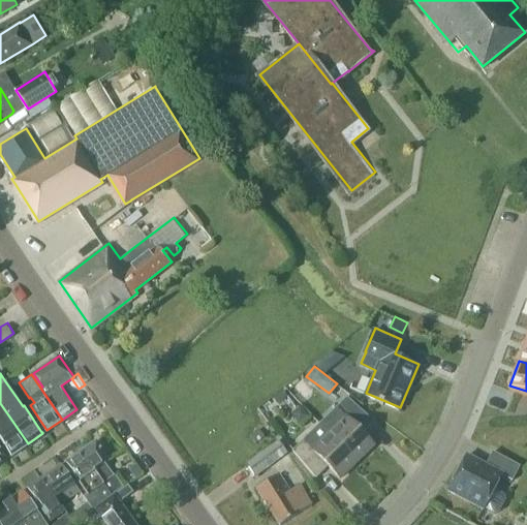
[(288,395),(283,388),(273,396),(278,402),(288,395)]
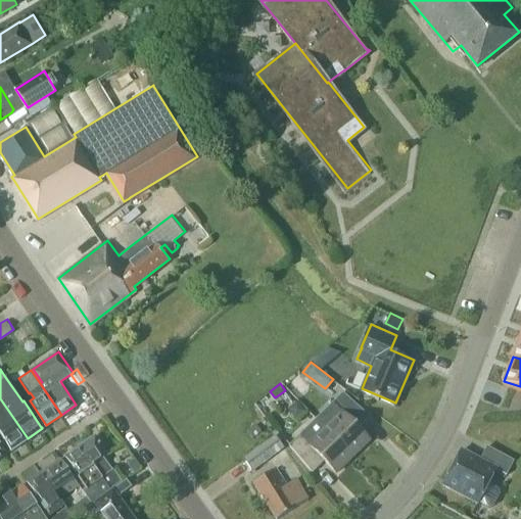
[(335,416),(326,425),(353,454),(371,437),(359,425),(371,414),(344,390),(326,408),(335,416)]
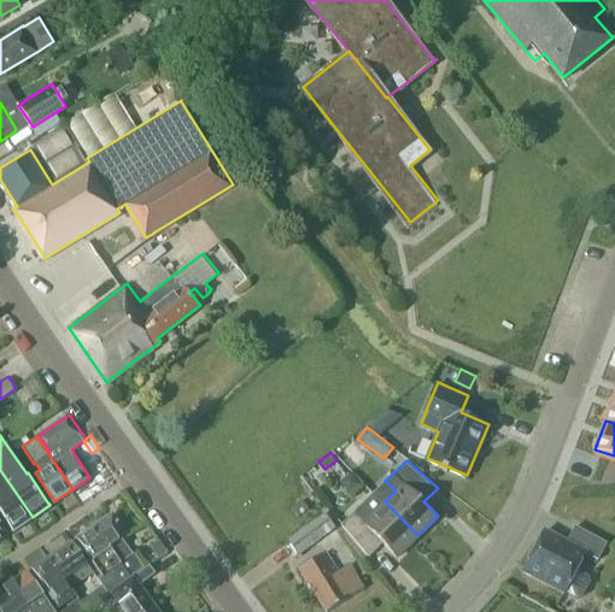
[(0,470),(0,507),(15,530),(33,517),(0,470)]
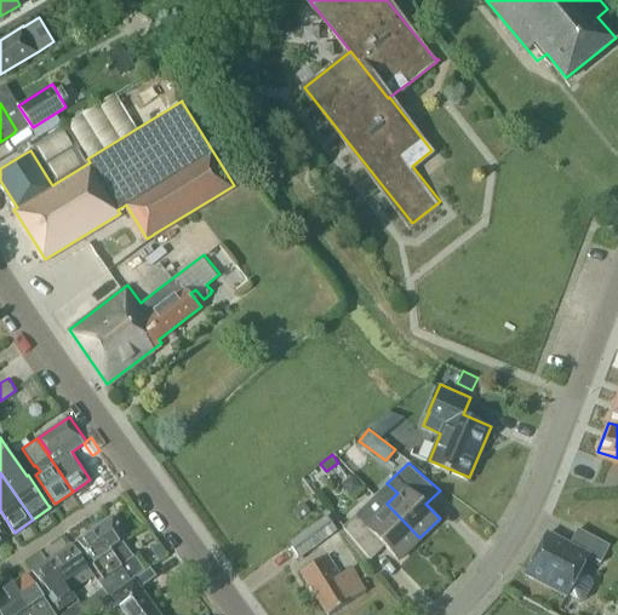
[(305,500),(296,507),(301,516),(312,509),(305,500)]
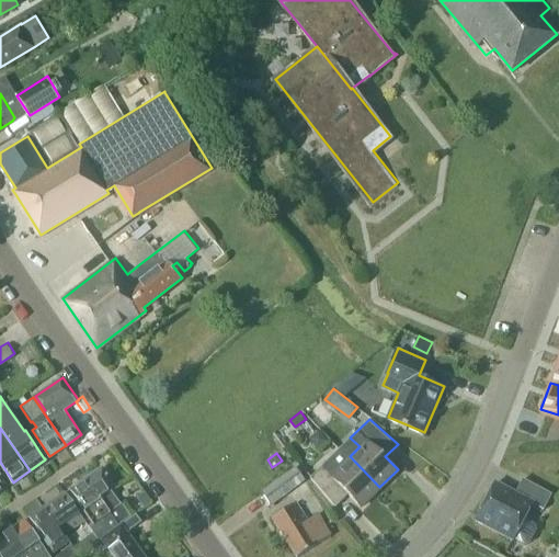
[(379,487),(350,456),(340,466),(330,457),(311,475),(337,504),(349,492),(362,504),(379,487)]
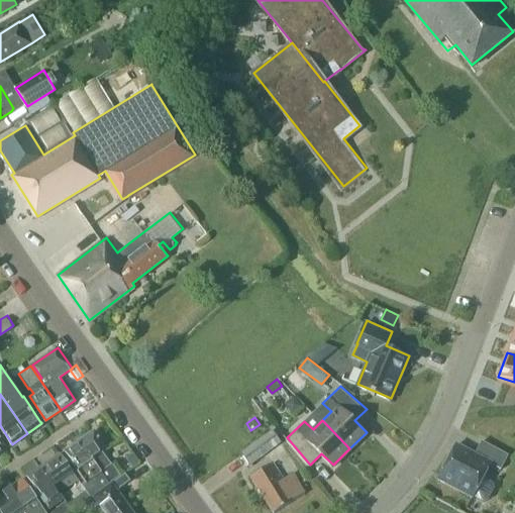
[(282,441),(273,428),(241,451),(250,464),(282,441)]
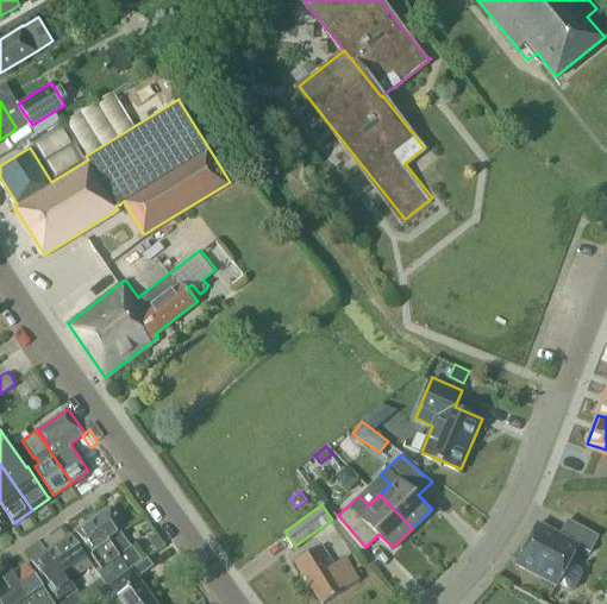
[(112,505),(95,517),(114,546),(116,545),(121,553),(120,553),(130,567),(143,558),(133,543),(132,545),(126,538),(121,530),(126,526),(112,505)]
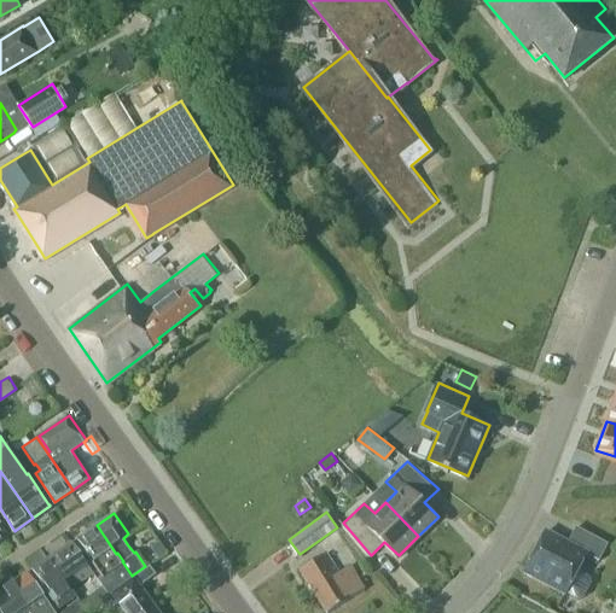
[(600,559),(609,541),(577,524),(569,539),(547,529),(524,570),(567,593),(567,590),(577,596),(582,596),(585,594),(592,581),(592,577),(590,574),(579,568),(588,552),(600,559)]
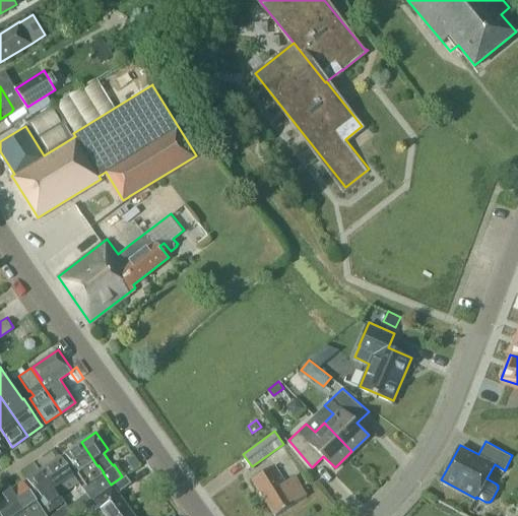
[(111,485),(103,472),(104,472),(99,465),(98,466),(81,442),(66,452),(95,495),(111,485)]
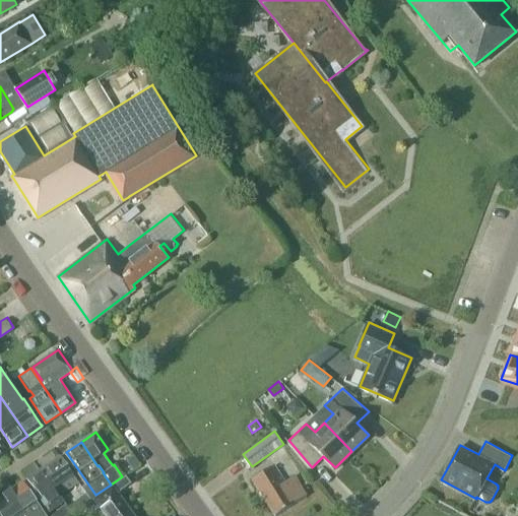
[(134,453),(128,458),(134,467),(141,463),(134,453)]
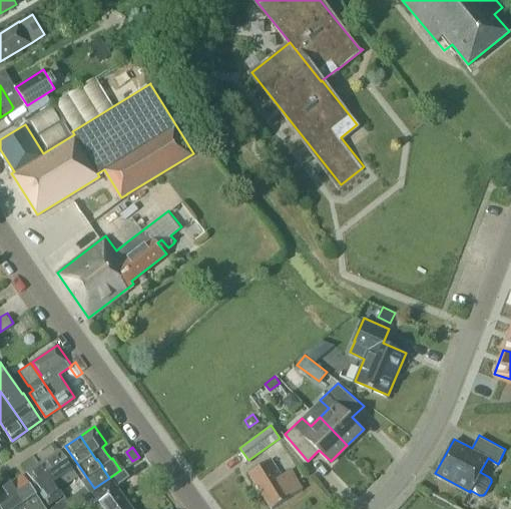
[(60,487),(78,474),(61,449),(42,461),(60,487)]
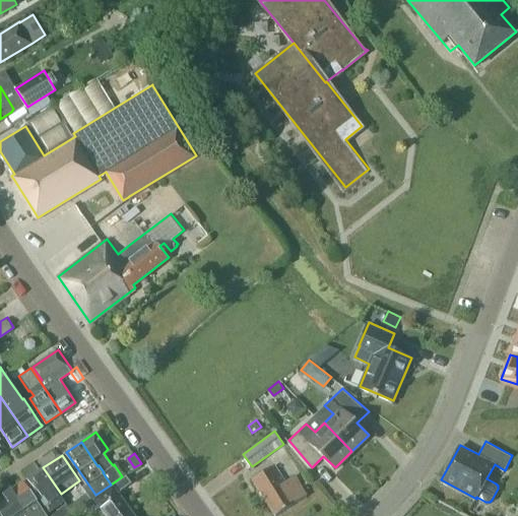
[(276,514),(308,495),(296,474),(285,479),(275,463),(253,477),(276,514)]
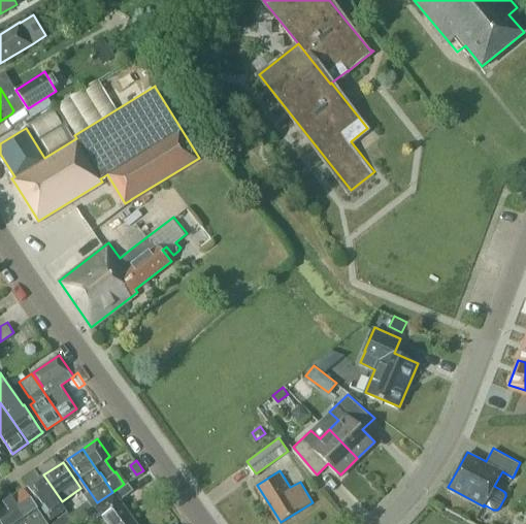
[(29,485),(46,512),(52,520),(67,509),(62,501),(43,475),(29,485)]
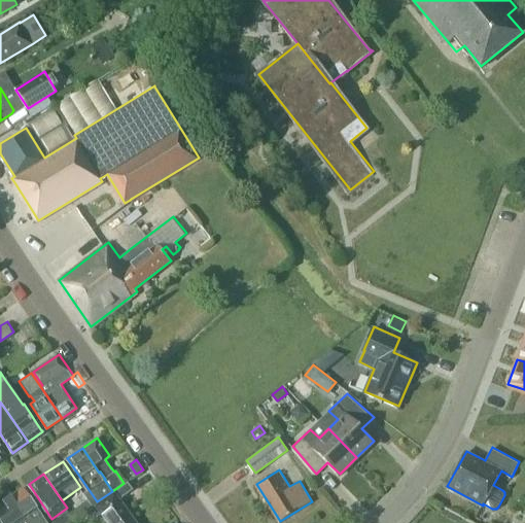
[(109,522),(138,522),(119,497),(132,489),(127,482),(96,504),(109,522)]
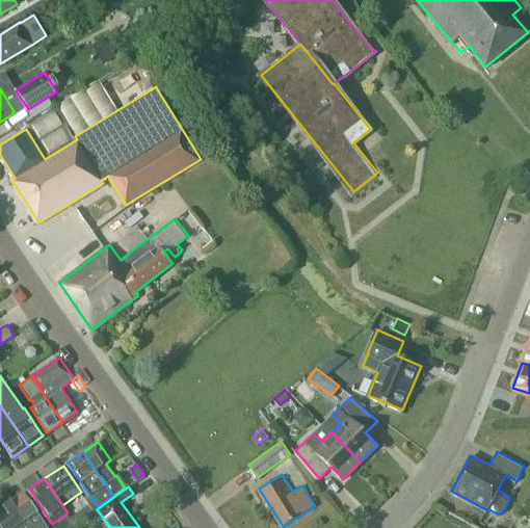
[(49,527),(47,524),(25,492),(11,501),(29,527),(49,527)]
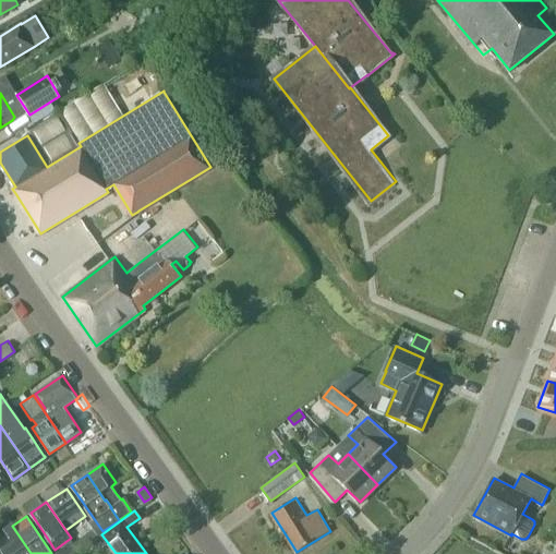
[(0,553),(31,553),(12,526),(0,533),(0,553)]
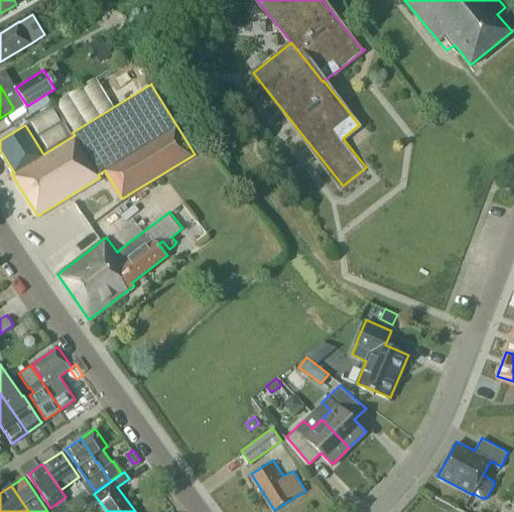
[(68,500),(74,510),(85,502),(79,493),(69,500),(68,500)]
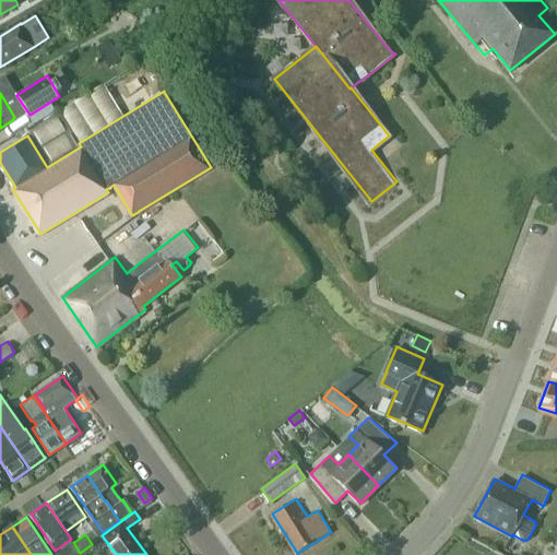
[(76,554),(80,553),(73,542),(57,554),(76,554)]
